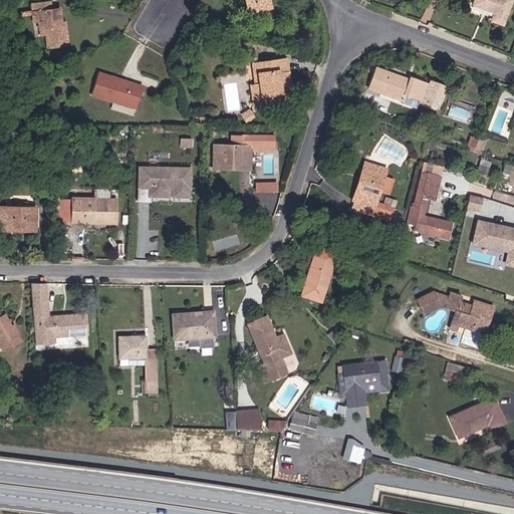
[(62,27),(62,23),(60,9),(58,9),(56,0),(53,0),(31,3),(33,22),(38,21),(39,31),(40,31),(41,34),(46,34),(47,48),(68,46),(65,26),(62,27)]
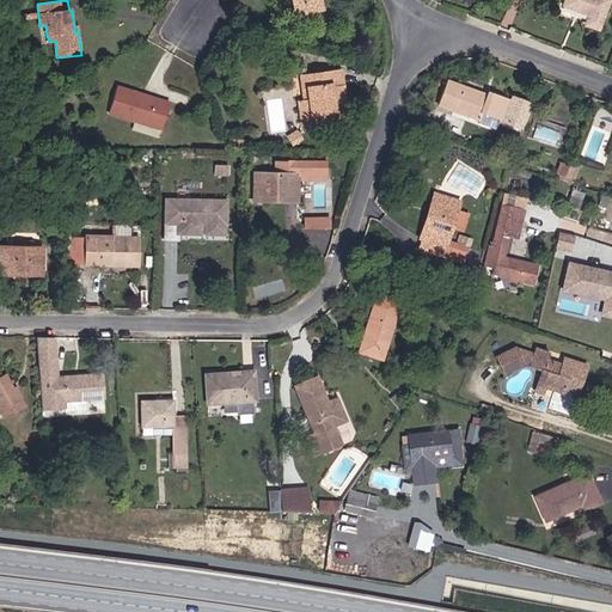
[(291,0),(293,6),(305,4),(306,11),(322,6),(319,0),(291,0)]
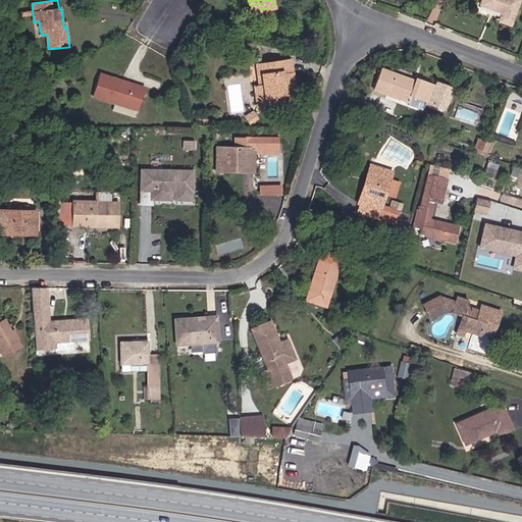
[(510,24),(519,0),(481,0),(480,5),(502,13),(500,20),(510,24)]
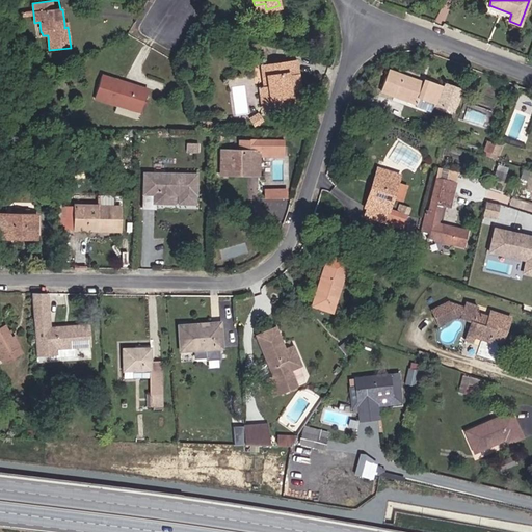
[(257,11),(266,9),(265,3),(255,5),(257,11)]
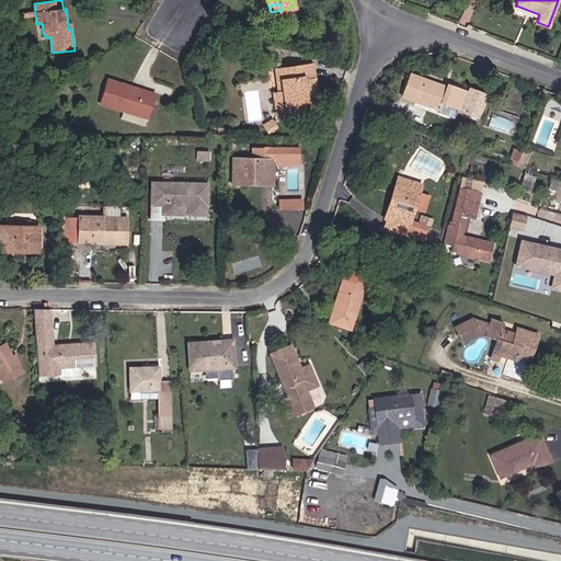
[(308,111),(306,95),(309,94),(317,93),(312,64),(281,69),(284,91),(278,92),(273,93),(276,115),(308,111)]
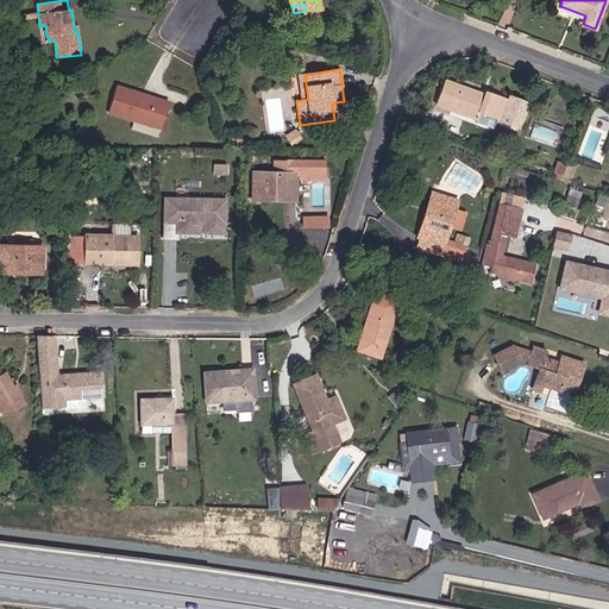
[(308,99),(305,75),(299,75),(302,100),(308,99)]
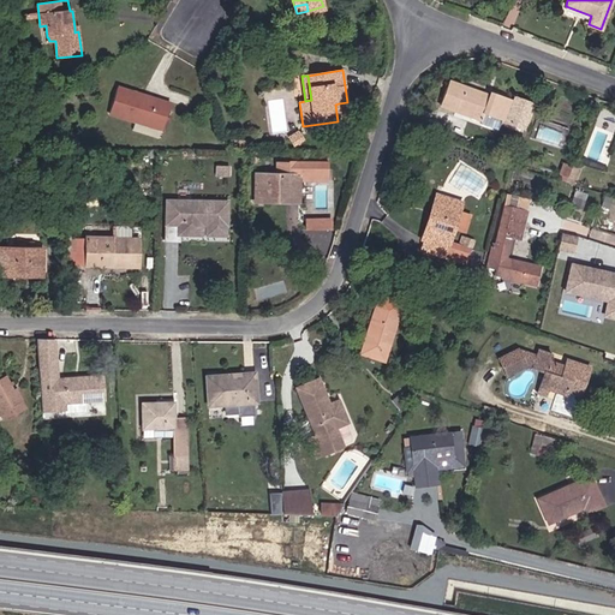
[(524,129),(533,105),(515,97),(514,101),(491,93),(490,96),(449,82),(440,106),(481,120),(484,113),(501,119),(524,129)]
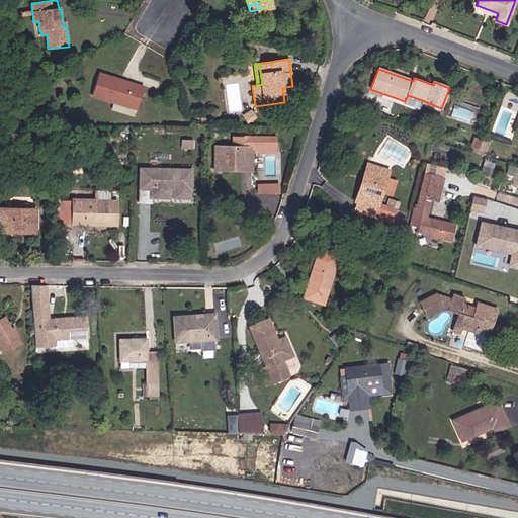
[(137,109),(143,90),(119,83),(120,81),(98,74),(92,95),(137,109)]
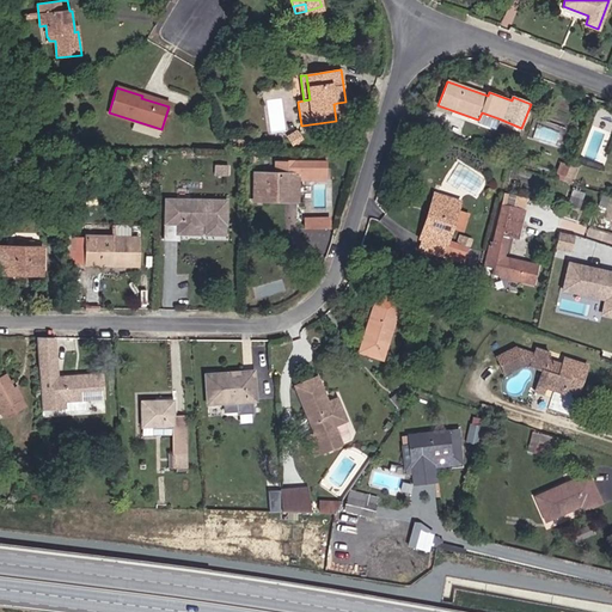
[(170,104),(142,96),(141,98),(169,106),(170,104)]
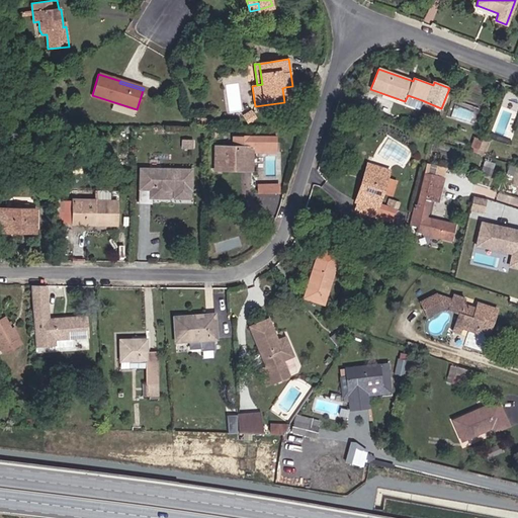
[(422,100),(408,95),(405,101),(405,103),(419,108),(422,100)]
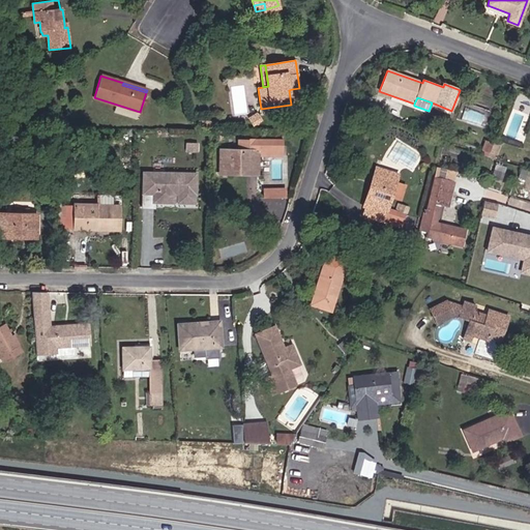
[(261,120),(257,113),(249,118),(254,125),(261,120)]
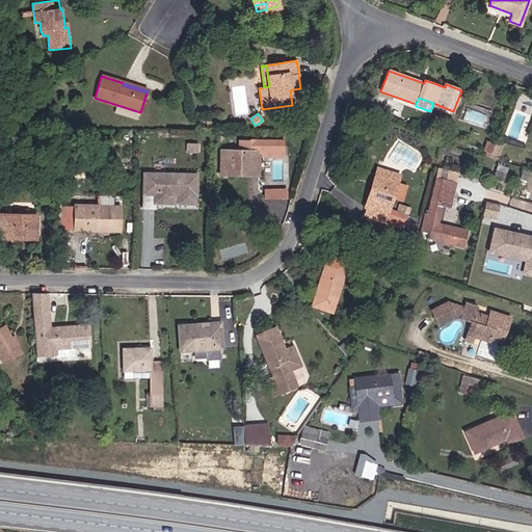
[(248,169),(248,152),(258,152),(265,152),(283,153),(284,141),(258,140),(238,140),(238,152),(221,152),(221,174),(230,174),(230,169),(248,169)]
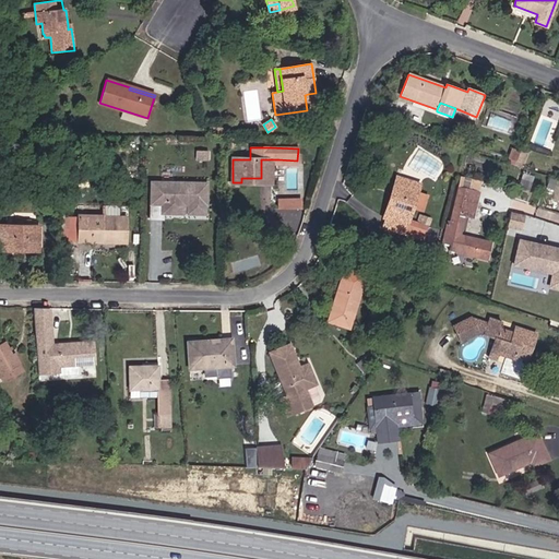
[(516,159),(520,152),(513,150),(510,157),(516,159)]
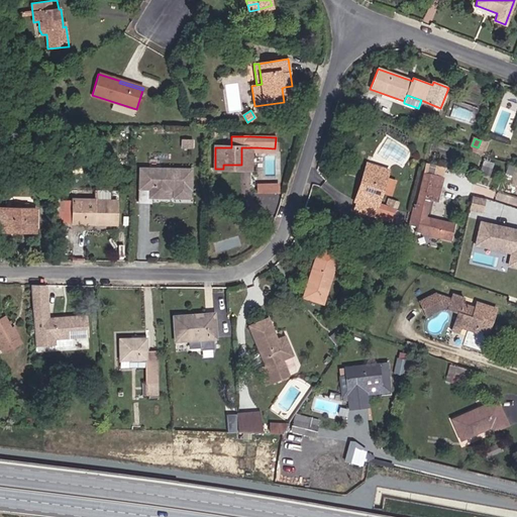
[(192,148),(192,140),(182,139),(182,148),(192,148)]
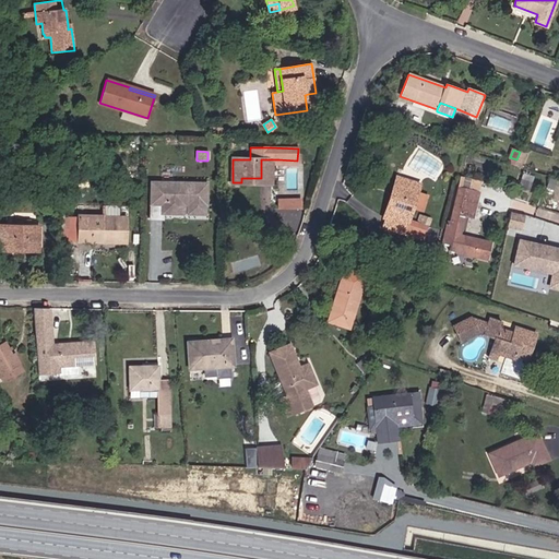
[(523,162),(526,154),(520,152),(516,159),(523,162)]
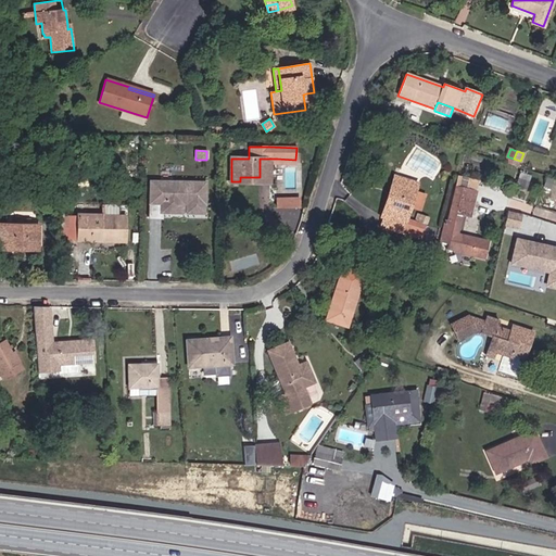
[(269,181),(269,159),(260,159),(260,177),(240,177),(240,181),(269,181)]
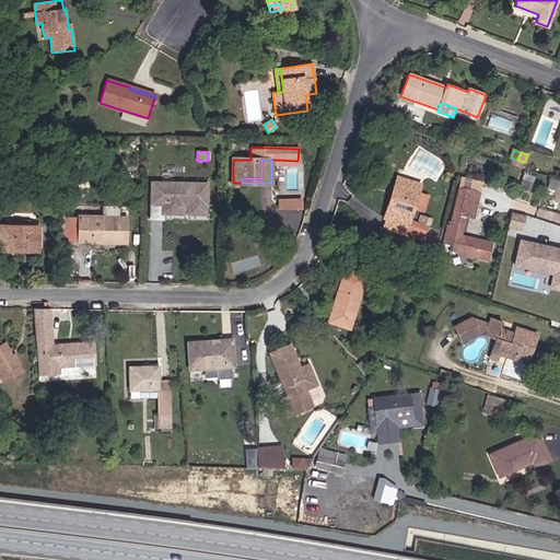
[(529,190),(534,177),(524,174),(520,187),(529,190)]
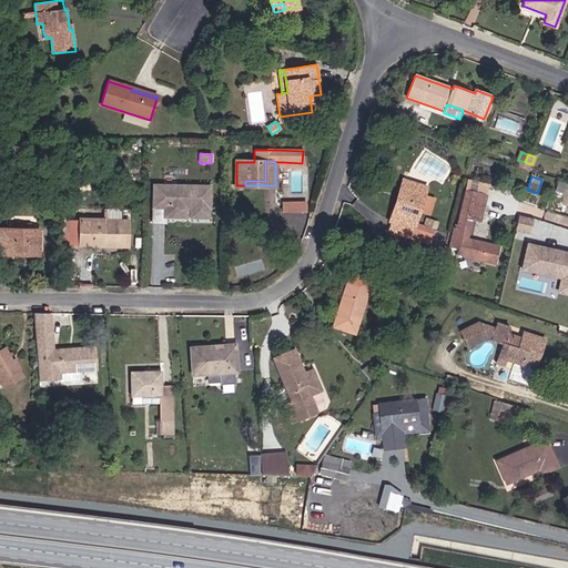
[(429,213),(433,199),(423,195),(425,188),(415,184),(414,188),(403,184),(391,222),(393,222),(391,229),(429,243),(434,231),(414,224),(418,210),(429,213)]
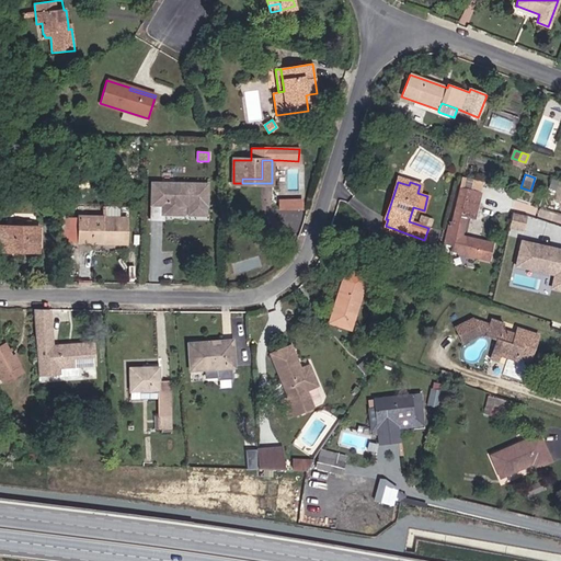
[(206,206),(207,184),(152,183),(151,204),(162,205),(162,214),(184,215),(184,205),(206,206)]
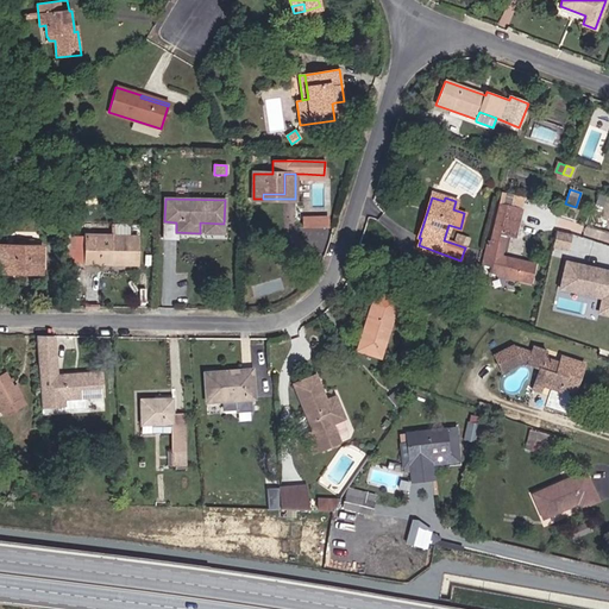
[(515,237),(521,209),(500,205),(491,242),(487,240),(481,264),(490,267),(489,272),(496,275),(506,234),(515,237)]
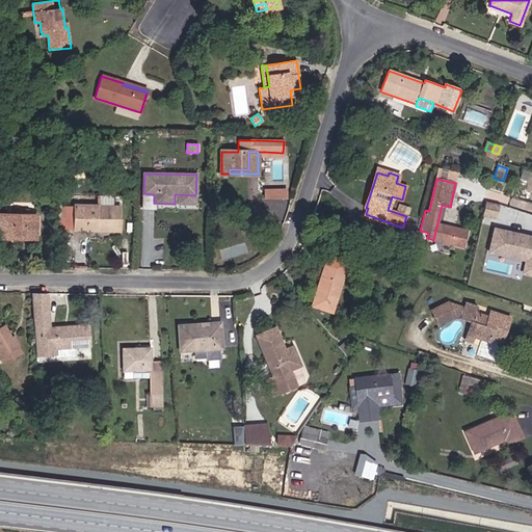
[(264,187),(264,197),(289,197),(289,187),(264,187)]
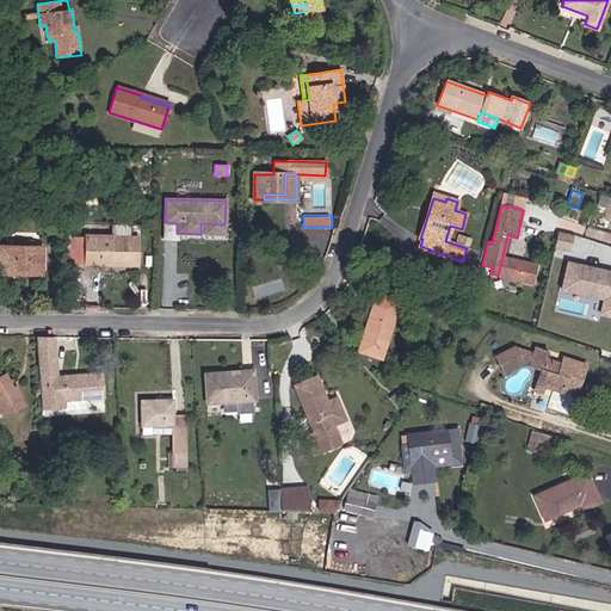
[(177,233),(177,223),(165,222),(164,239),(177,239),(177,233)]
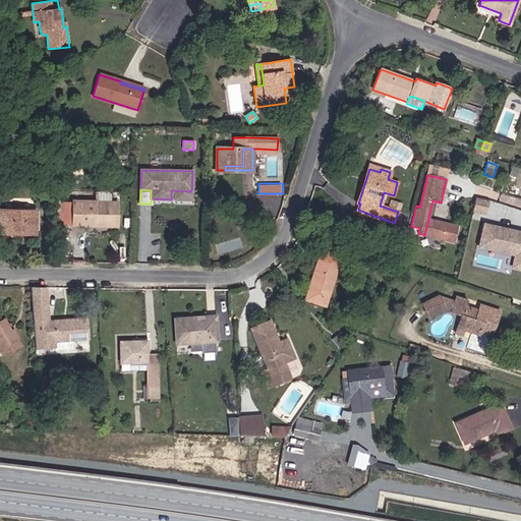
[(191,199),(191,191),(171,190),(171,199),(191,199)]
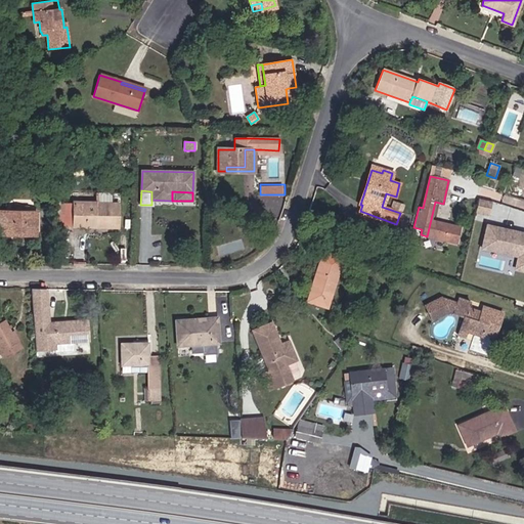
[(523,198),(508,195),(506,204),(523,207),(523,198)]
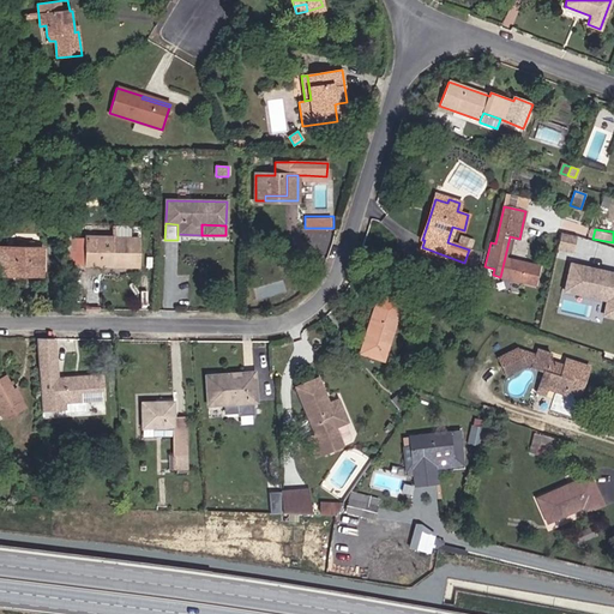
[(573,251),(577,236),(561,230),(558,247),(573,251)]
